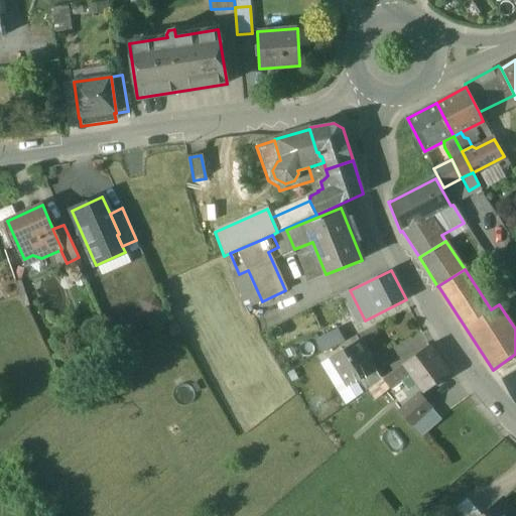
[(365,320),(350,290),(342,294),(358,325),(365,320)]
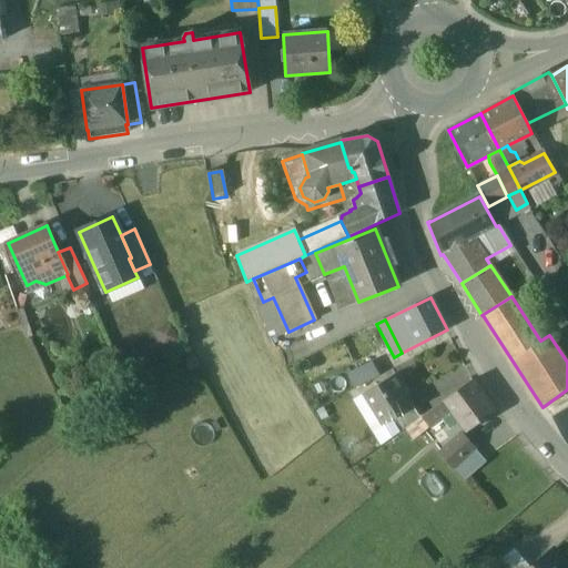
[(371,363),(347,375),(354,388),(378,377),(371,363)]
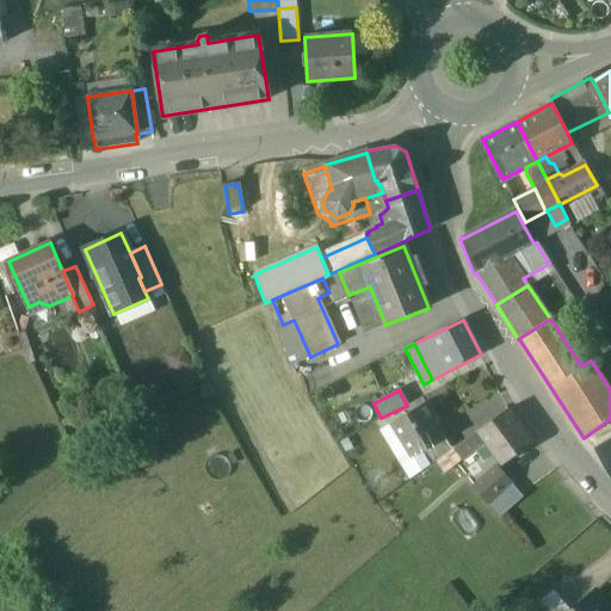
[(425,402),(392,424),(413,457),(420,452),(444,438),(433,421),(436,420),(425,402)]
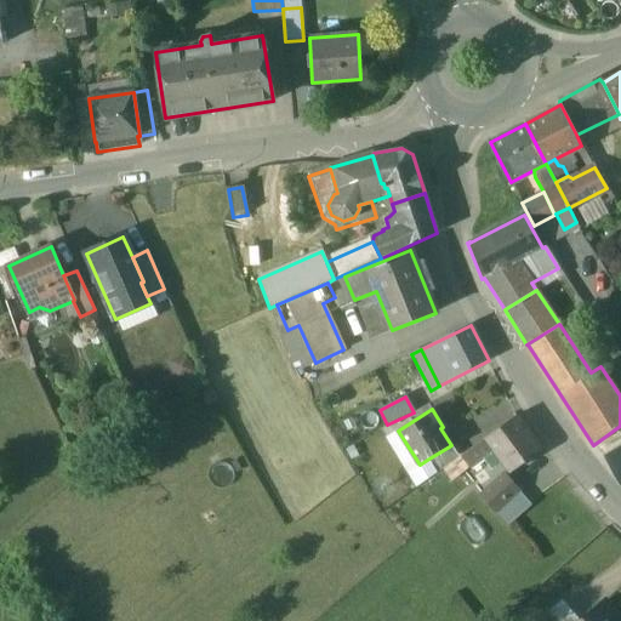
[(516,417),(485,438),(494,450),(511,472),(540,450),(516,417)]
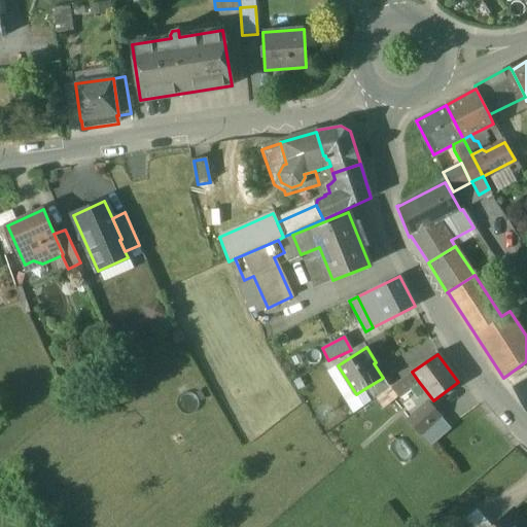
[(412,372),(392,386),(398,396),(419,382),(412,372)]
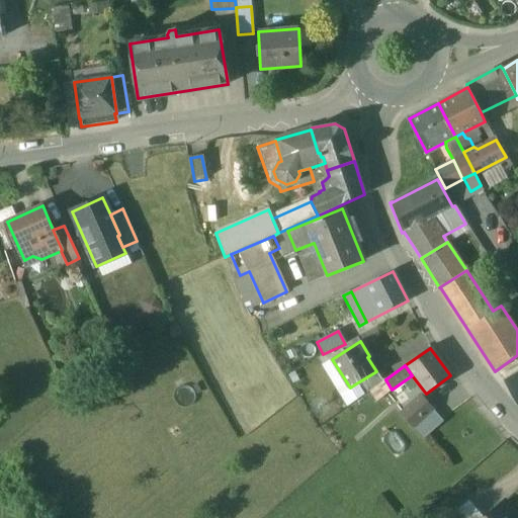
[(376,371),(356,383),(364,396),(383,381),(376,371)]
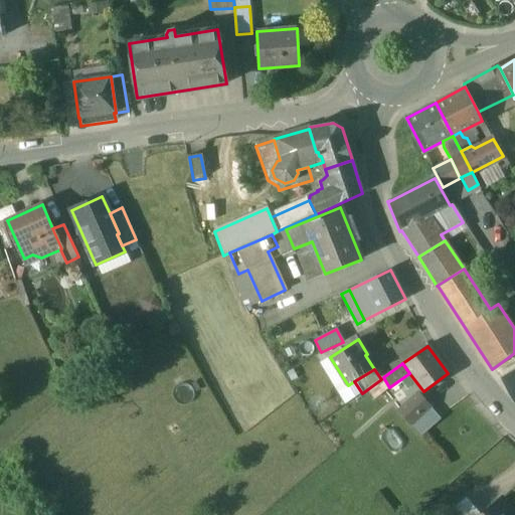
[(514,374),(505,380),(514,396),(514,374)]
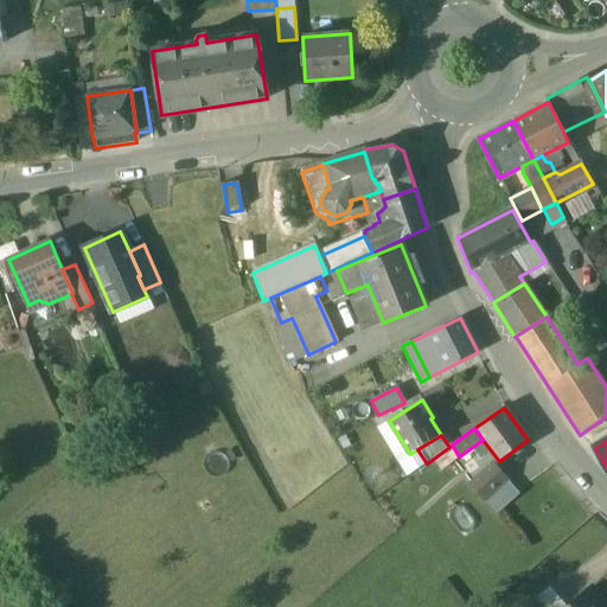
[(493,464),(470,484),(483,499),(506,479),(493,464)]
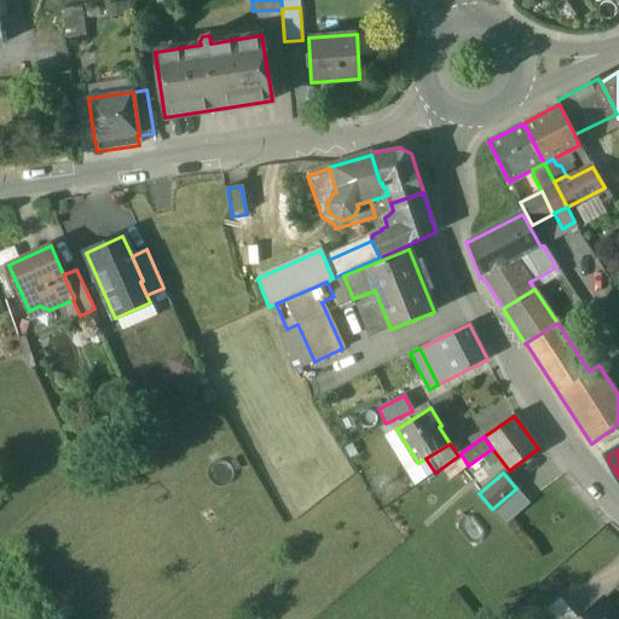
[(516,489),(492,509),(505,524),(530,503),(516,489)]
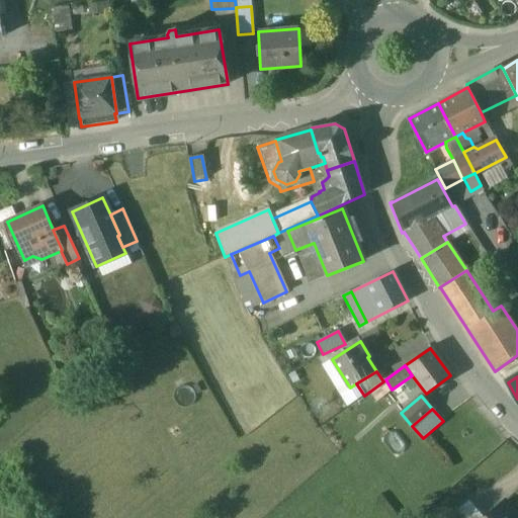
[(486,517),(517,517),(505,502),(486,517)]
